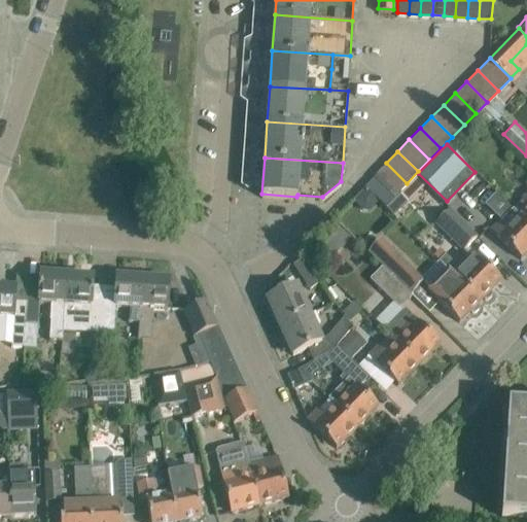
[(394,196),(407,183),(386,163),(374,175),(384,184),(394,196)]
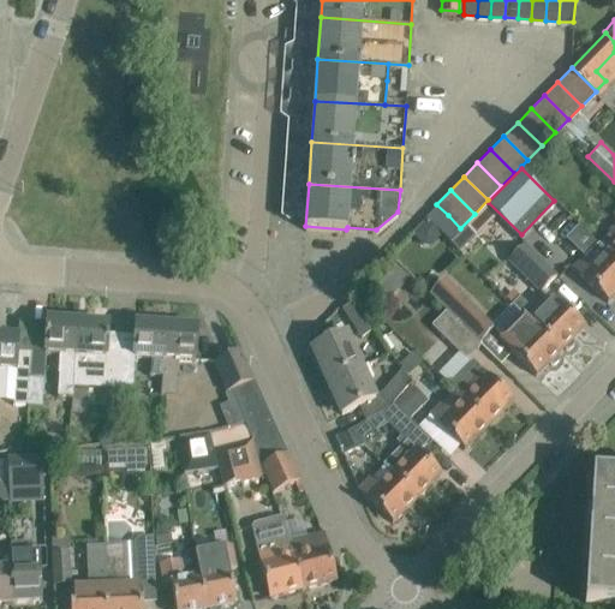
[(451,238),(460,228),(448,215),(436,204),(427,214),(439,225),(451,238)]
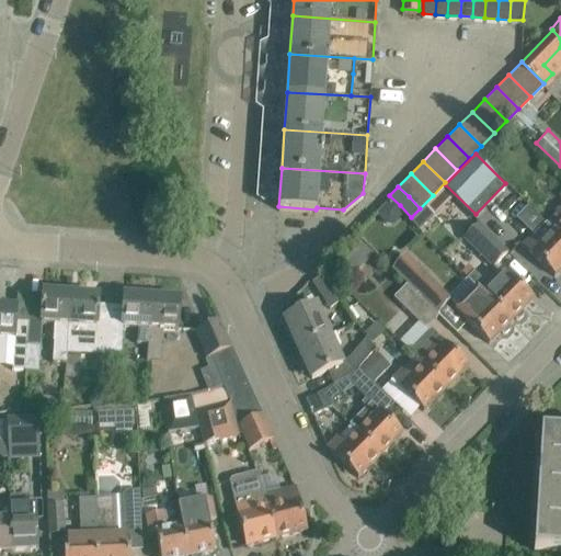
[(547,218),(560,233),(560,203),(556,208),(557,210),(547,218)]
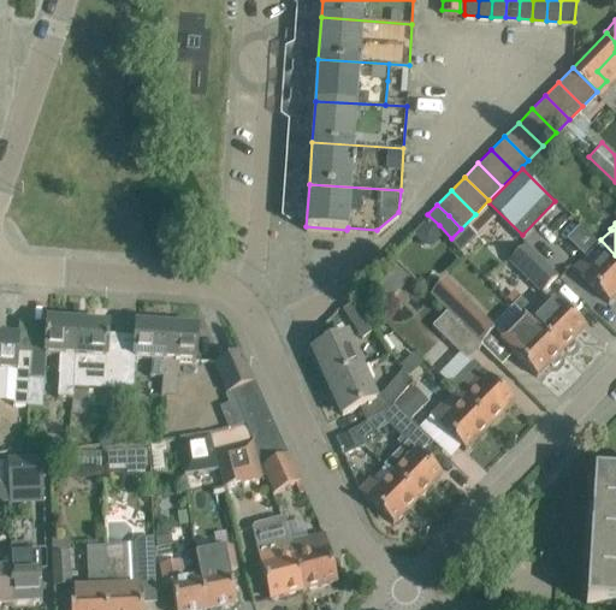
[(615,255),(600,240),(587,253),(575,265),(592,282),(609,298),(615,290),(615,255)]
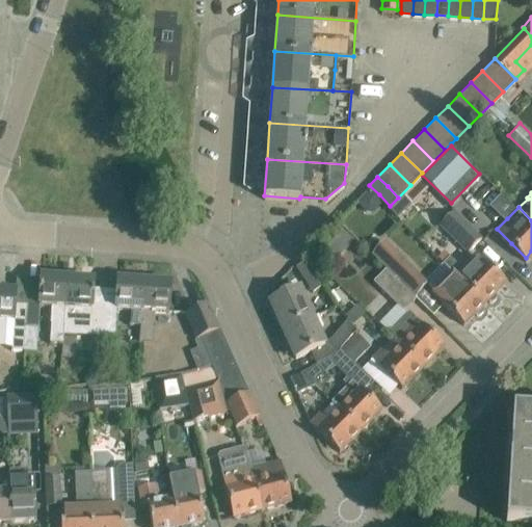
[(453,209),(440,222),(468,249),(480,236),(453,209)]
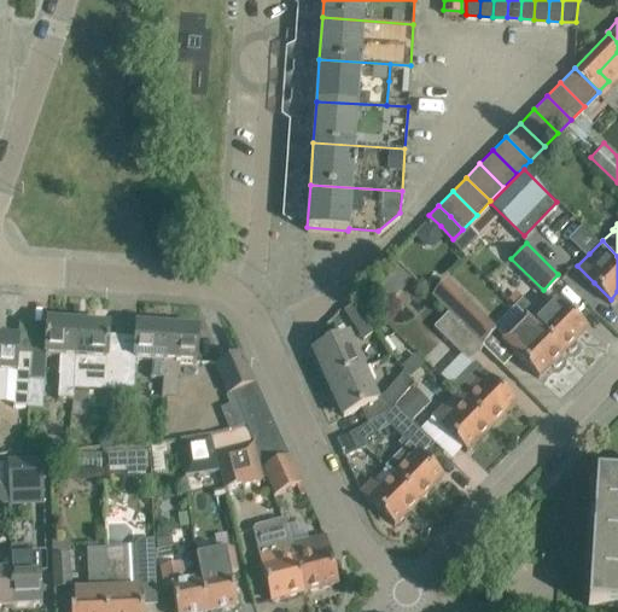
[(366,286),(384,304),(412,277),(392,258),(366,286)]
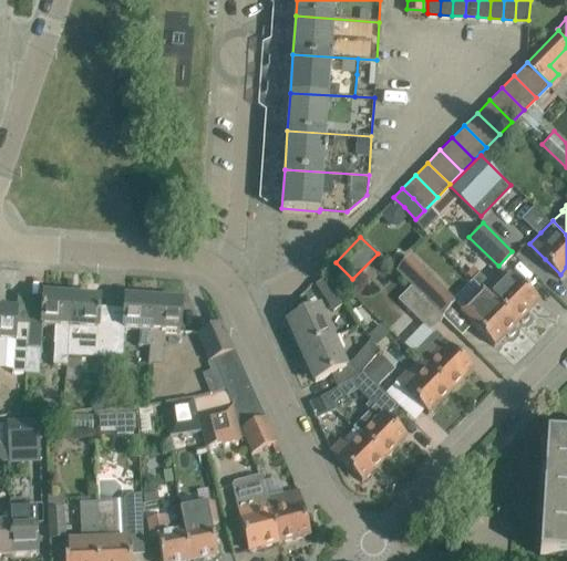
[(443,311),(456,298),(413,253),(400,267),(443,311)]
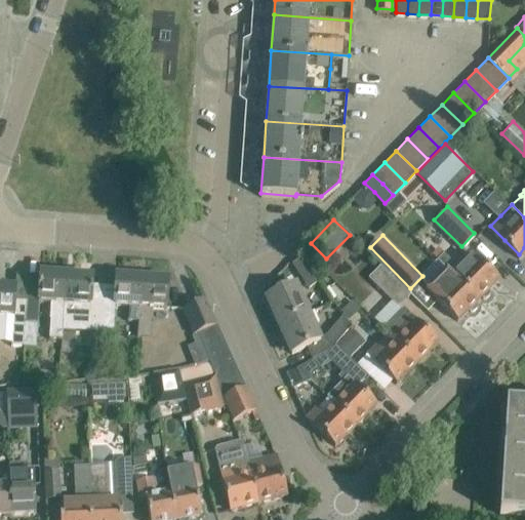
[(443,249),(437,255),(478,295),(481,292),(483,294),(486,294),(489,291),(489,288),(487,286),(498,275),(484,261),(470,246),(459,256),(455,262),(443,249)]
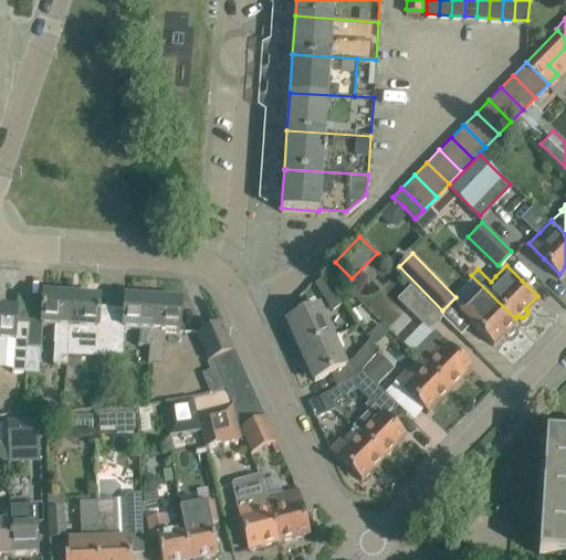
[(332,305),(343,297),(326,273),(315,281),(332,305)]
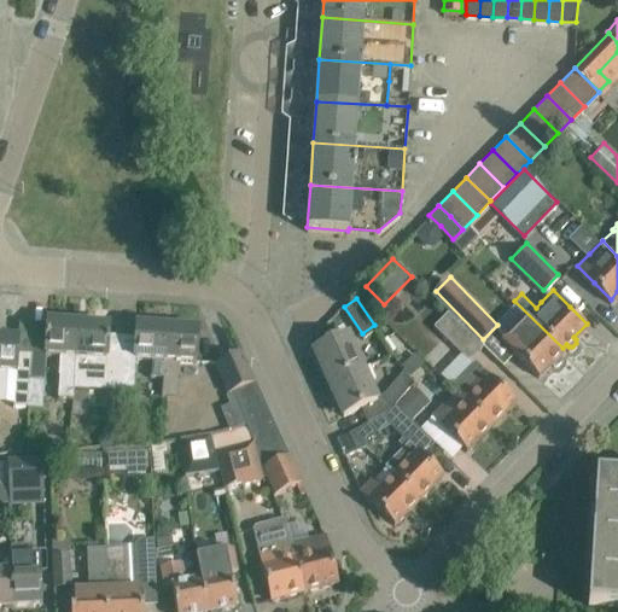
[(561,354),(559,353),(563,348),(514,301),(514,302),(526,314),(520,320),(502,338),(522,356),(538,373),(552,360),(554,362),(558,362),(561,357),(561,354)]
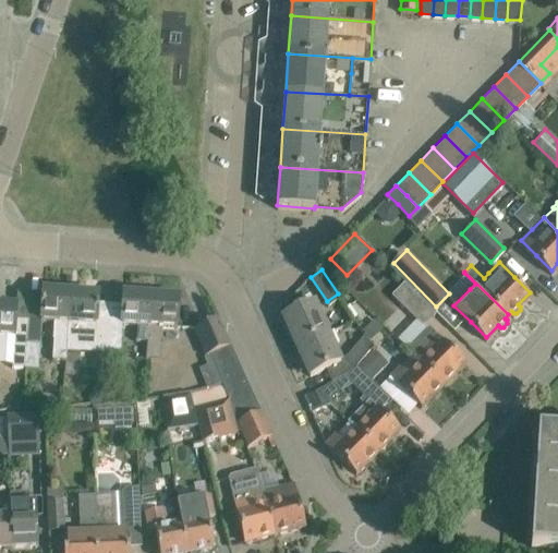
[(404,279),(392,292),(423,323),(435,311),(404,279)]
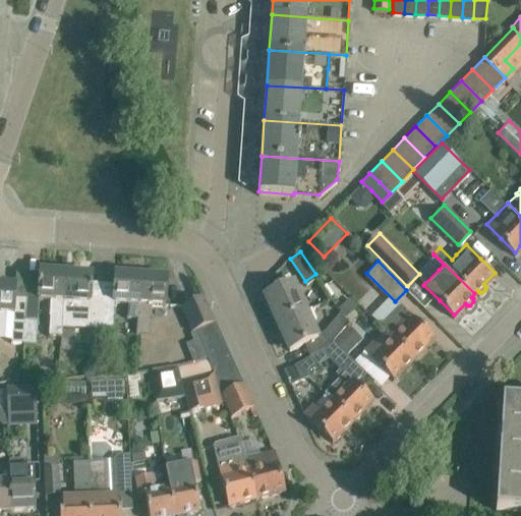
[(61,334),(65,269),(40,267),(39,296),(53,297),(51,330),(61,331),(60,334),(61,334)]
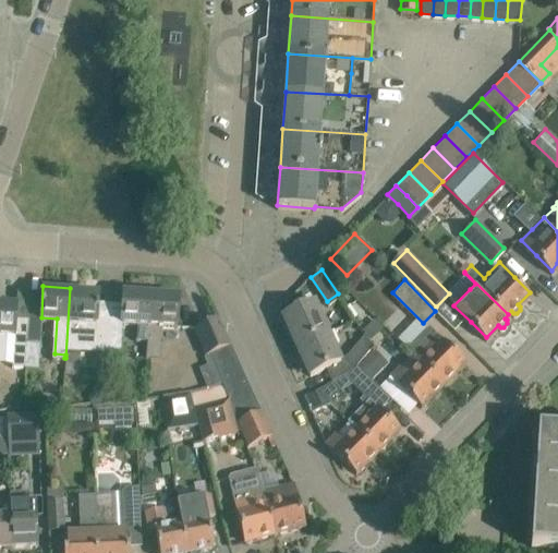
[(107,359),(110,300),(98,300),(98,289),(70,288),(65,358),(74,359),(79,359),(80,359),(81,349),(102,350),(102,359),(107,359)]
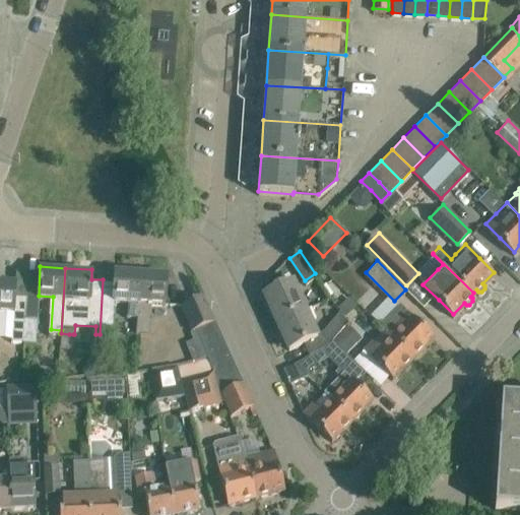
[(138,315),(141,271),(115,269),(115,280),(103,279),(100,334),(105,335),(105,327),(112,327),(114,298),(128,299),(127,314),(138,315)]
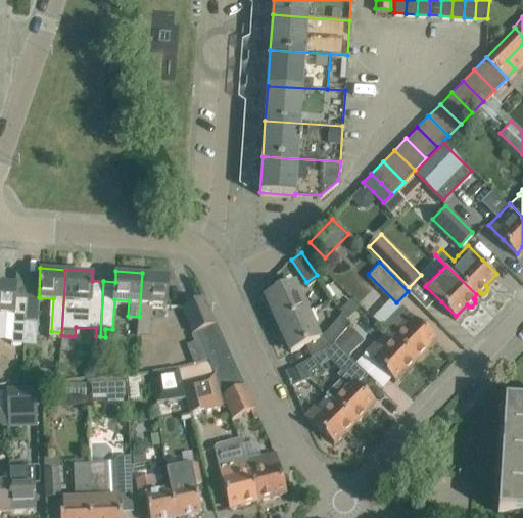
[(142,273),(139,317),(138,334),(150,334),(152,302),(165,303),(167,294),(168,274),(142,273)]
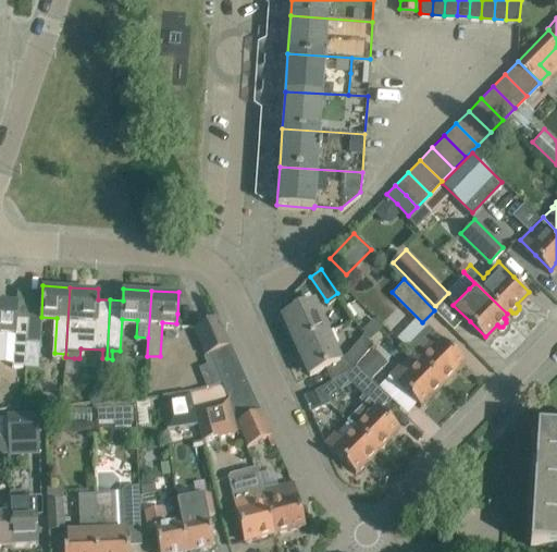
[(16,301),(0,299),(0,330),(14,331),(12,364),(25,365),(28,315),(15,315),(16,301)]
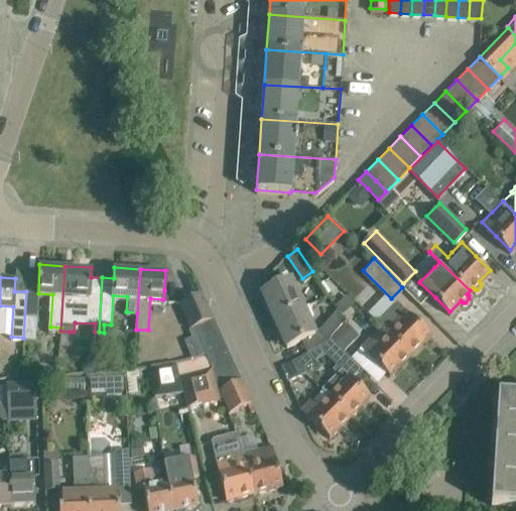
[(274,317),(302,304),(290,277),(262,290),(274,317)]
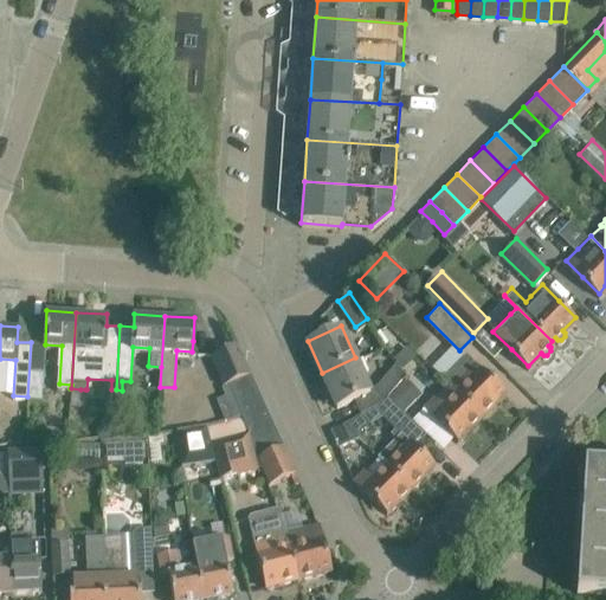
[(224,385),(230,382),(251,372),(237,340),(211,352),(225,382),(224,384),(224,385)]
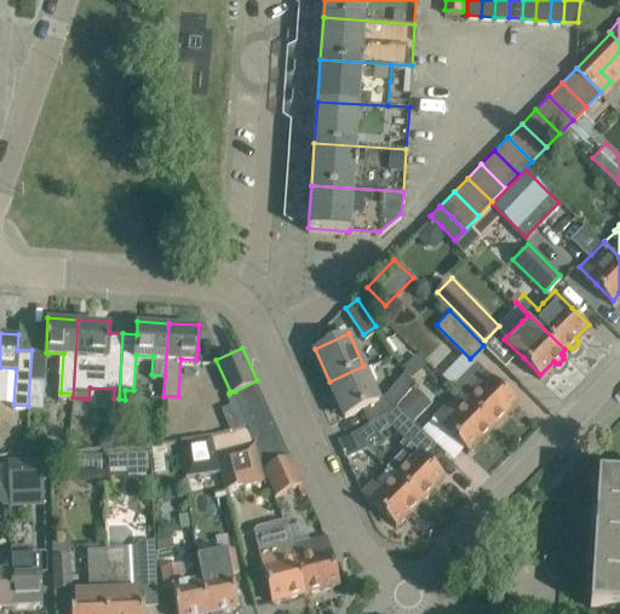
[(32,350),(28,406),(41,406),(45,353),(32,351),(32,350)]
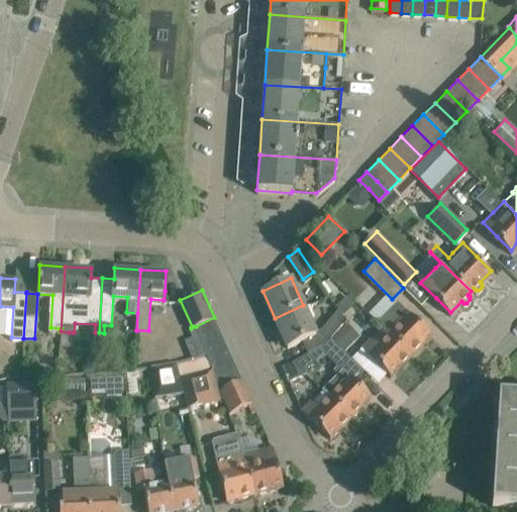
[(370,309),(379,317),(393,302),(384,294),(370,309)]
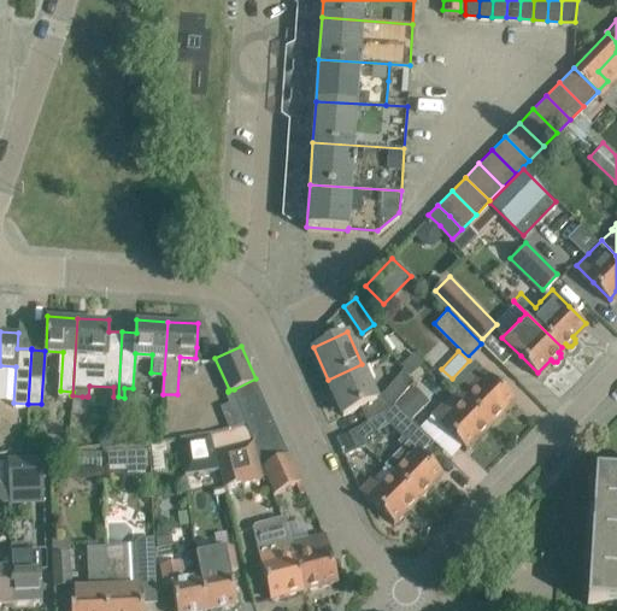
[(362,364),(328,380),(342,411),(377,397),(362,364)]
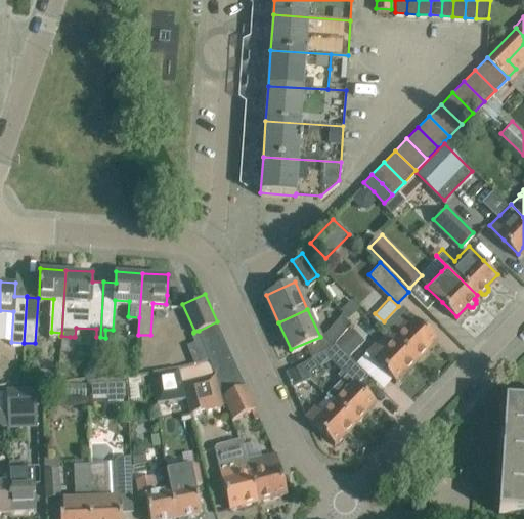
[(406,328),(395,338),(416,358),(437,337),(407,309),(398,319),(406,328)]
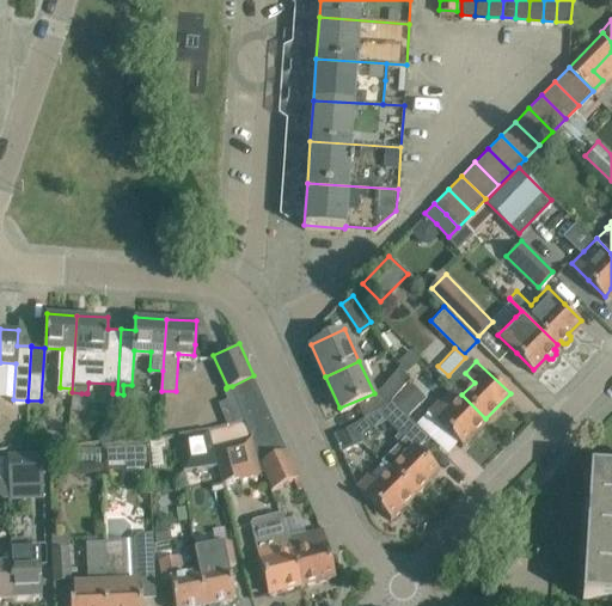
[(385,401),(390,396),(402,385),(409,377),(399,363),(377,390),(385,401)]
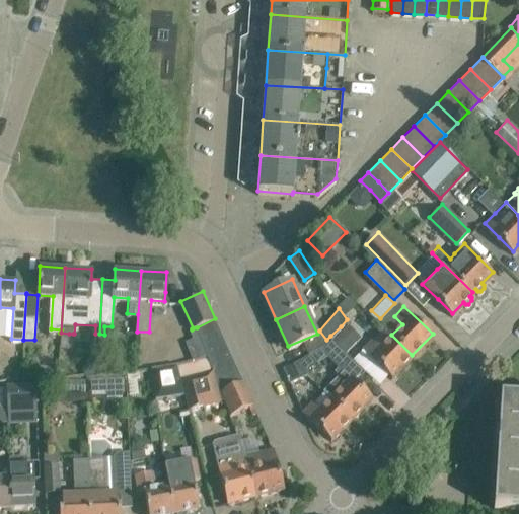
[(197,327),(200,337),(219,328),(215,318),(197,327)]
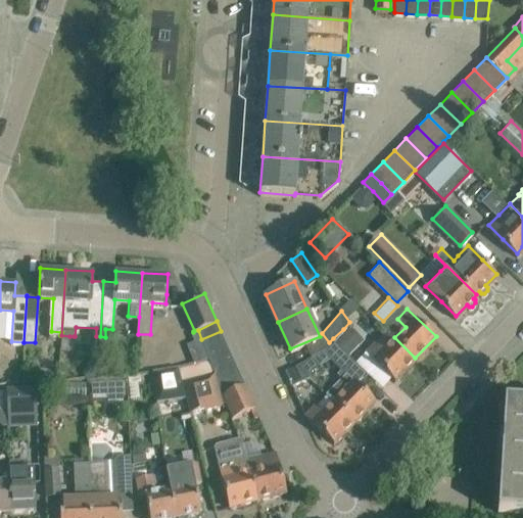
[(343,329),(333,338),(347,352),(363,334),(349,322),(343,329)]
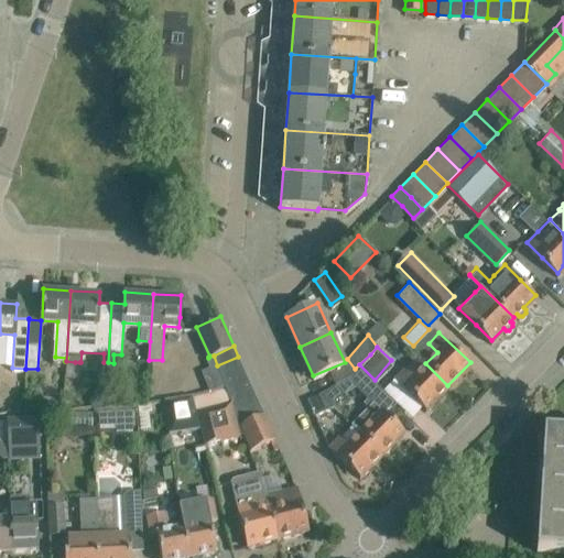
[(447,385),(425,363),(416,354),(394,378),(425,407),(447,385)]
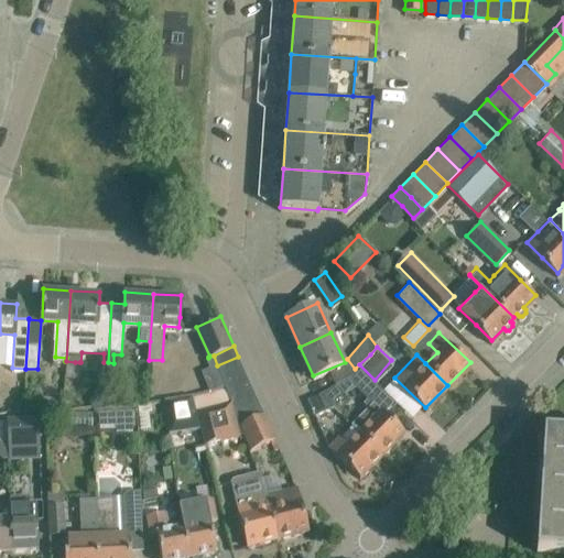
[(209,389),(225,384),(223,378),(217,365),(214,356),(208,358),(207,358),(209,364),(202,367),(209,389)]
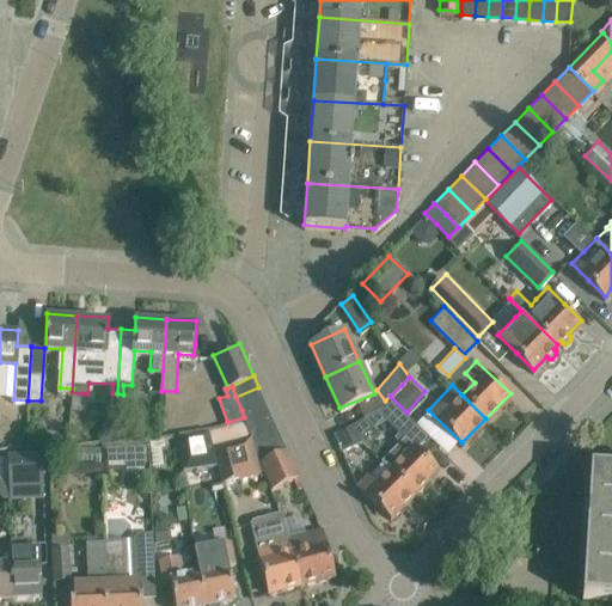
[(236,397),(242,410),(264,399),(258,387),(236,397)]
